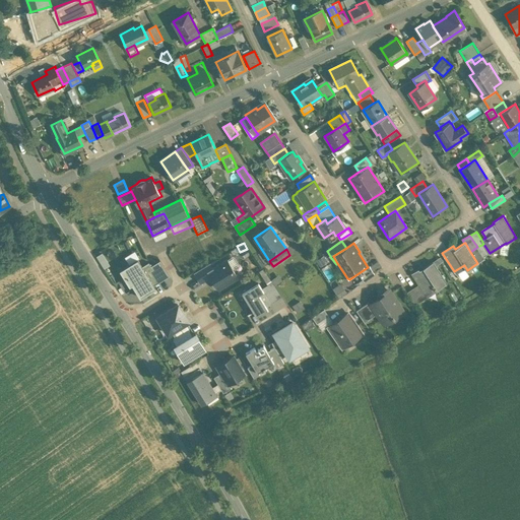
[(129,263),(139,258),(135,251),(125,256),(129,263)]
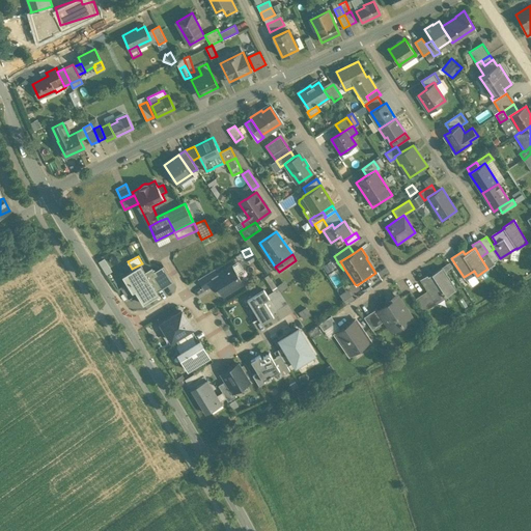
[(324,264),(328,272),(335,267),(331,260),(324,264)]
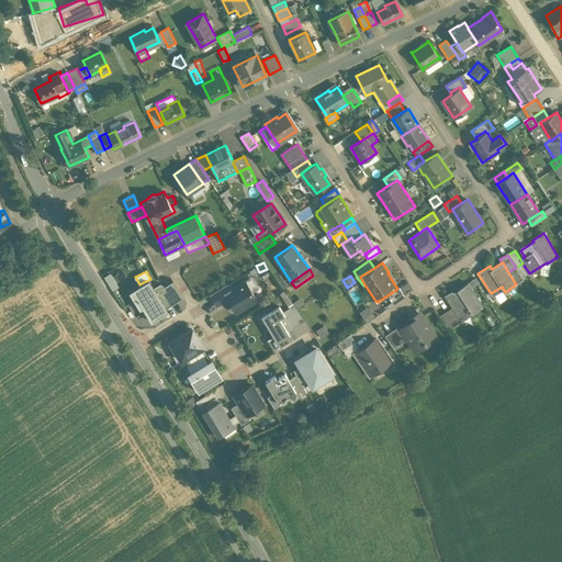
[(154,288),(149,280),(130,292),(141,310),(143,307),(152,322),(168,312),(167,308),(154,288)]
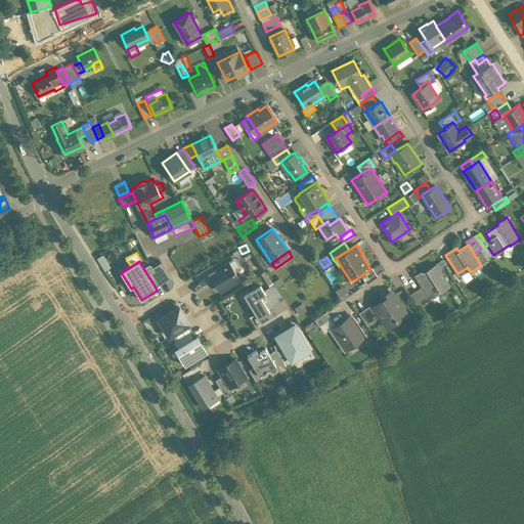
[(215,270),(210,273),(213,278),(220,291),(239,279),(228,262),(215,270)]
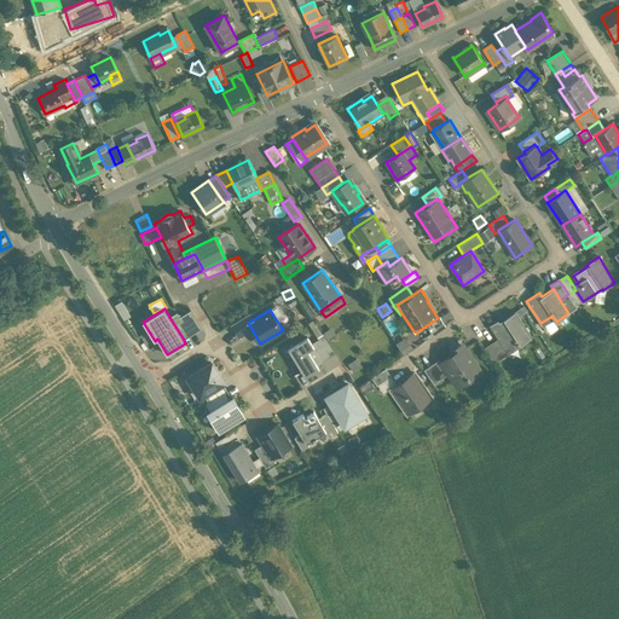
[(177,312),(169,317),(184,340),(202,329),(191,311),(180,317),(177,312)]
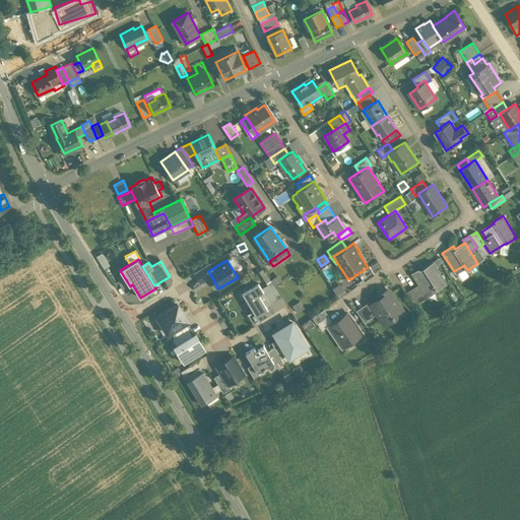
[(433,261),(419,270),(418,269),(411,273),(418,284),(425,294),(435,287),(436,289),(447,282),(433,261)]
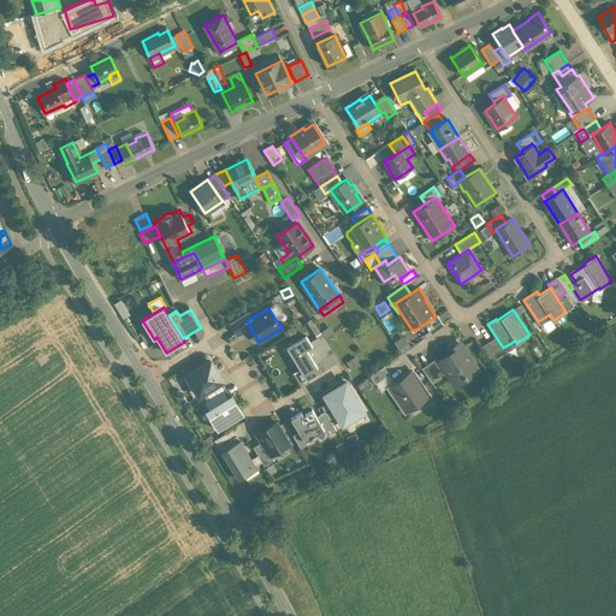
[(247,321),(253,318),(249,312),(230,323),(238,336),(250,327),(247,321)]
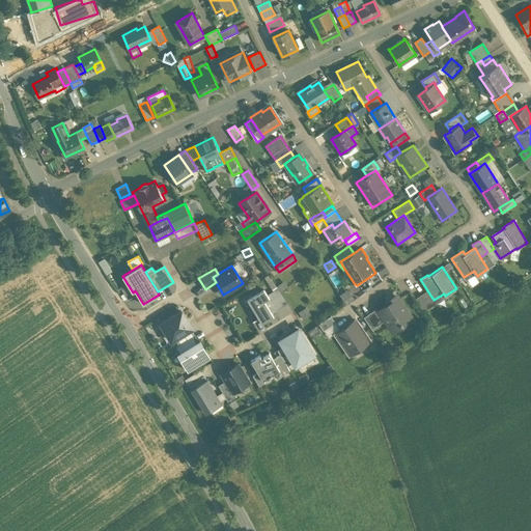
[(375,273),(366,279),(371,287),(382,279),(378,272),(375,273)]
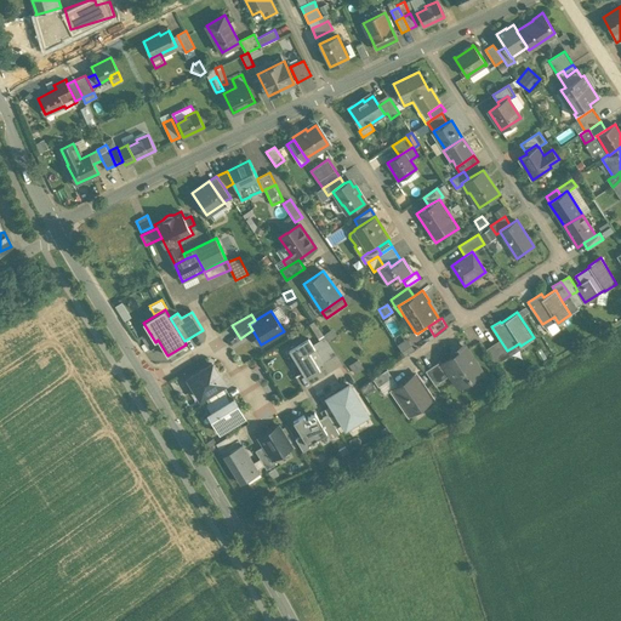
[(315,322),(311,324),(319,339),(324,335),(315,322)]
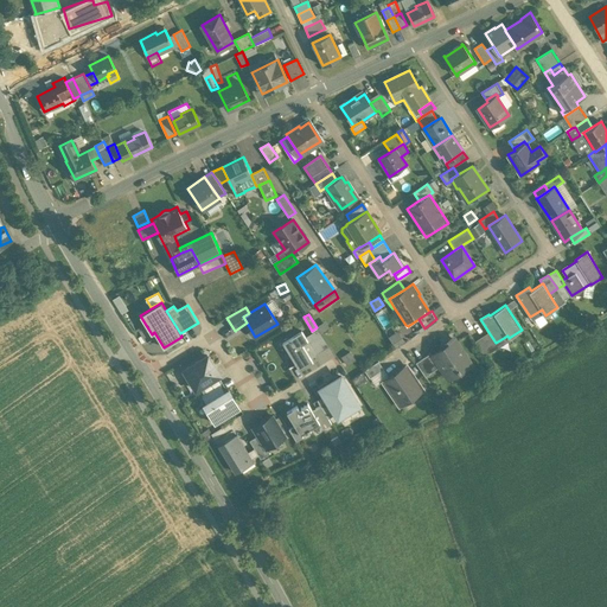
[(317,326),(323,332),(330,326),(325,319),(317,326)]
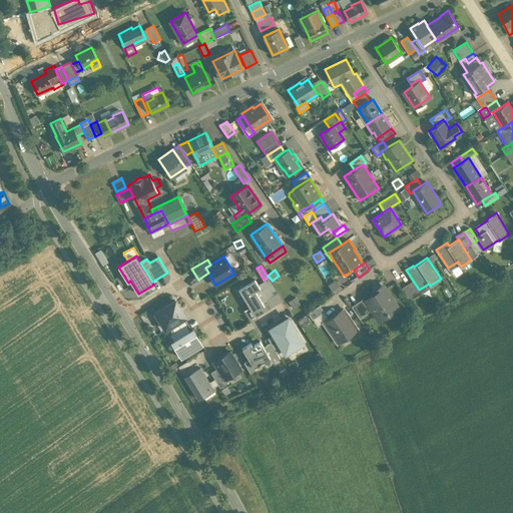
[(269,278),(258,285),(268,300),(279,293),(269,278)]
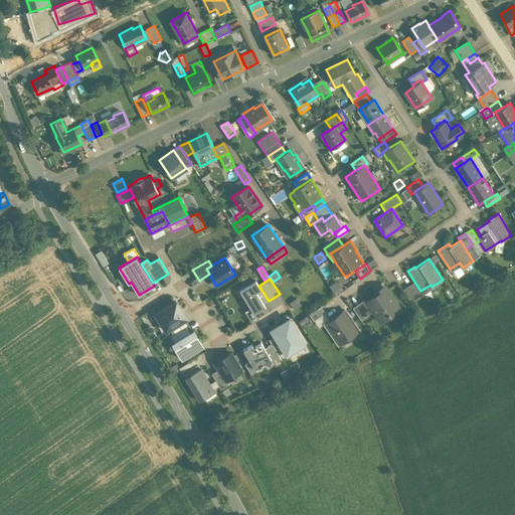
[(255,281),(240,290),(254,313),(266,306),(264,304),(269,301),(259,286),(255,281)]
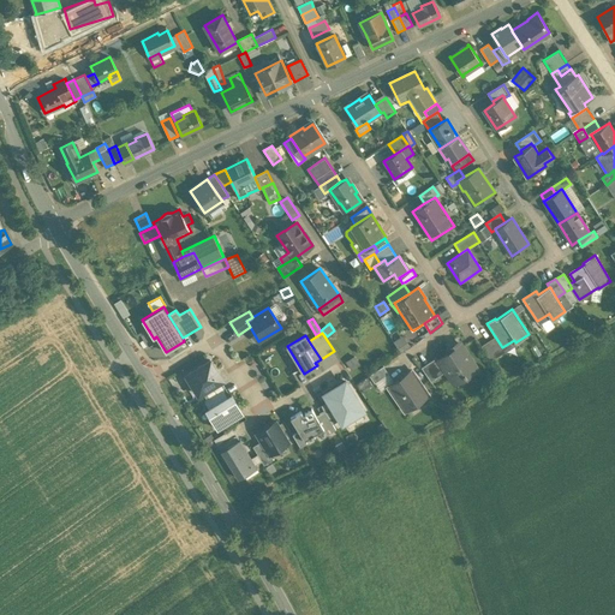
[(400,350),(408,345),(402,335),(394,340),(400,350)]
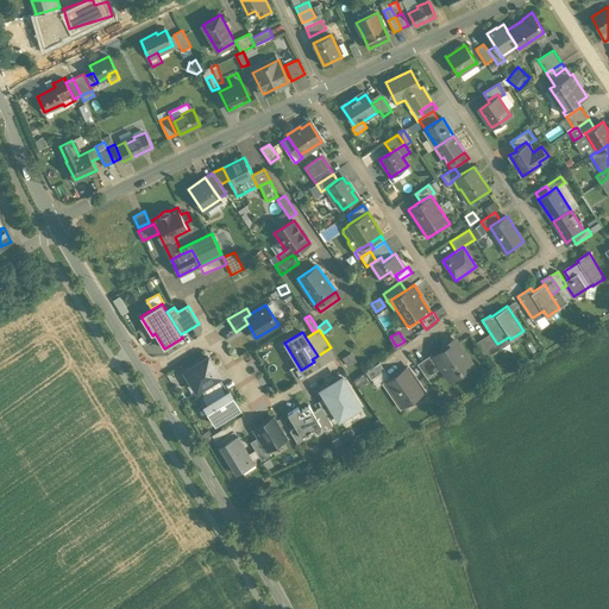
[(490,333),(476,341),(487,357),(500,347),(497,344),(490,333)]
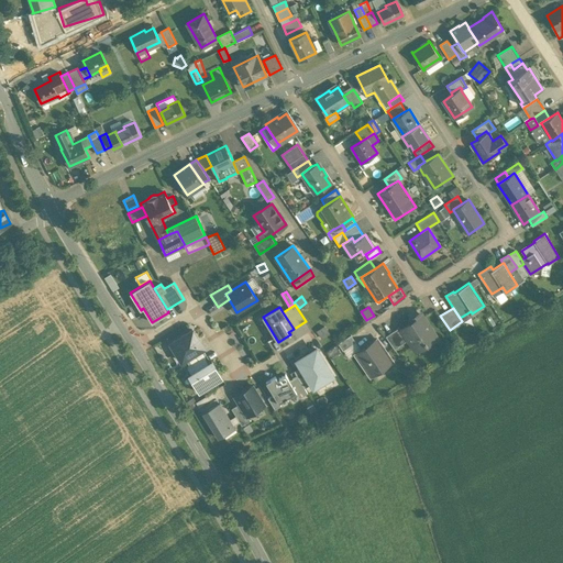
[(419,313),(411,318),(412,321),(403,328),(409,338),(415,346),(423,341),(426,344),(435,338),(419,313)]
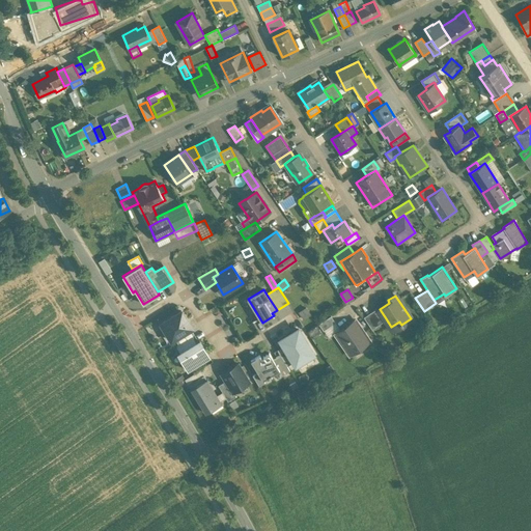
[(376,308),(364,316),(372,329),(386,318),(380,309),(378,310),(376,308)]
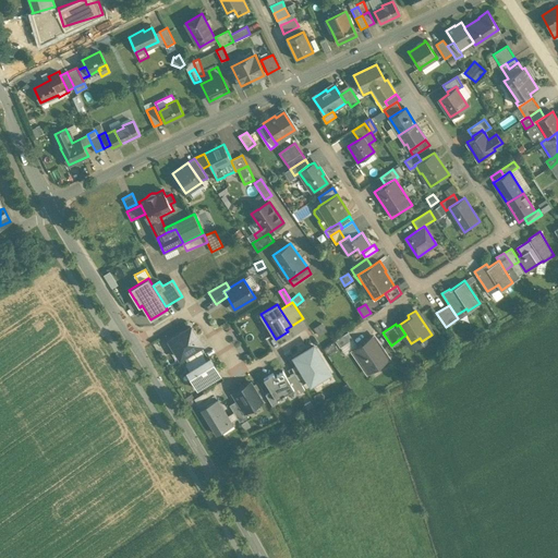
[(191,326),(169,340),(180,358),(201,346),(195,337),(197,336),(191,326)]
